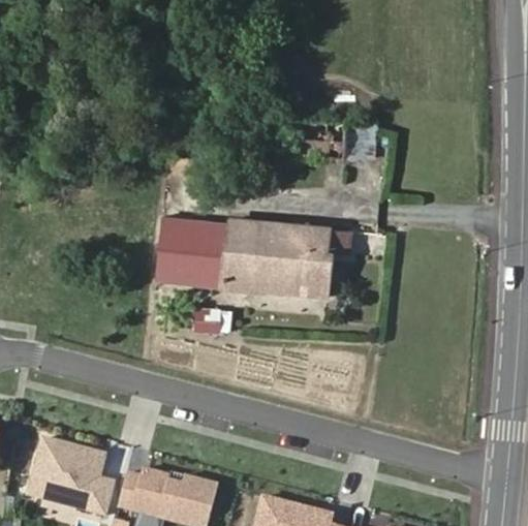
[(267,116),(266,153),(346,155),(347,119),(267,116)]
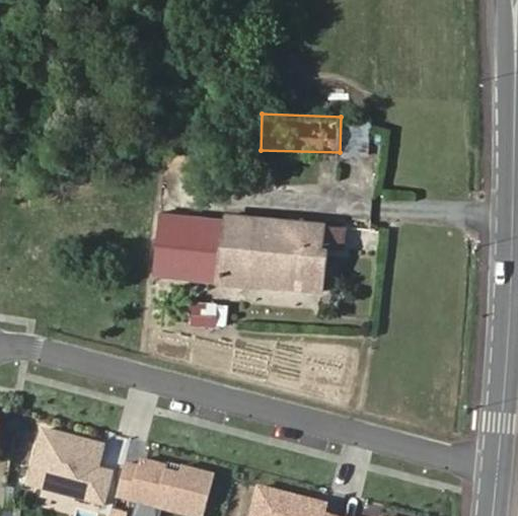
[(227,218),(221,279),(322,289),(326,245),(321,244),(323,222),(227,213),(227,218)]
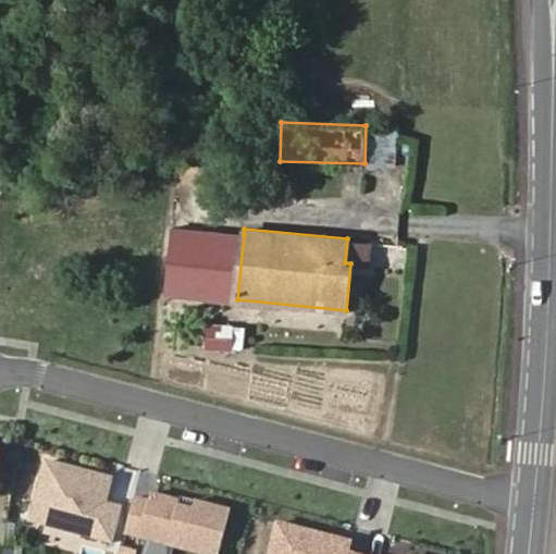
[(165,294),(237,299),(244,234),(175,230),(165,294)]
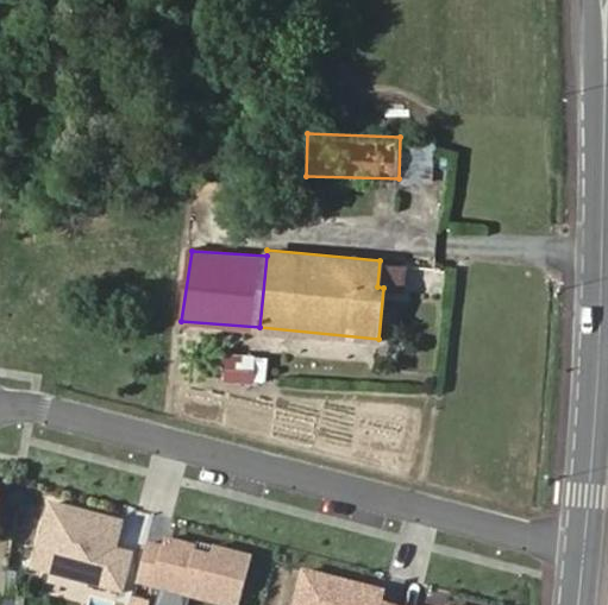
[(50,499),(33,563),(121,587),(131,550),(114,546),(121,518),(50,499)]
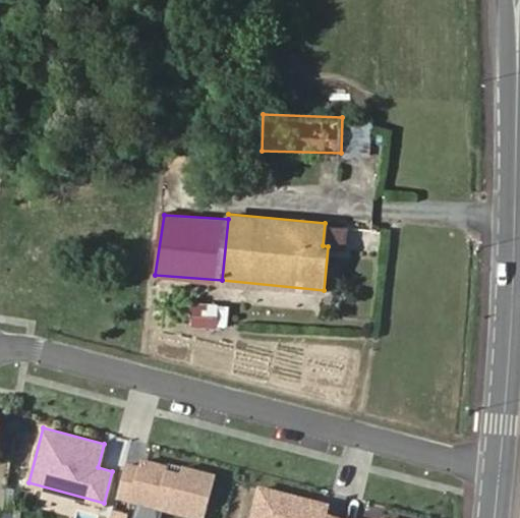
[(117,496),(201,517),(204,517),(216,474),(182,465),(180,472),(167,469),(168,465),(141,458),(139,465),(125,461),(117,496)]
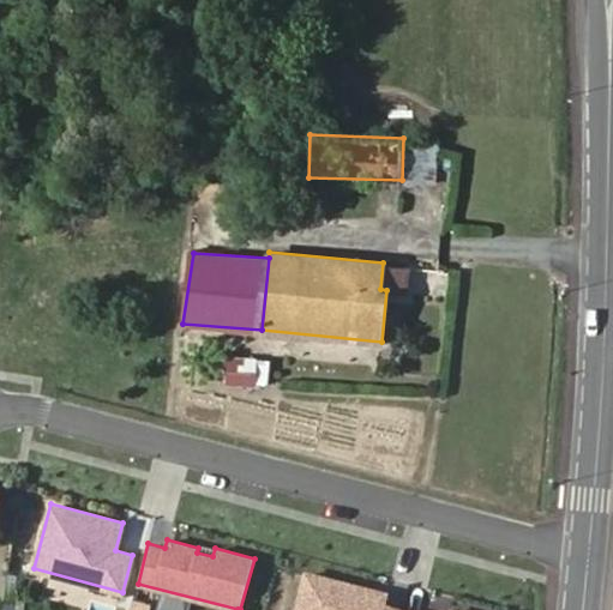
[(401,609),(402,609),(384,604),(386,595),(306,573),(295,609),(401,609)]
